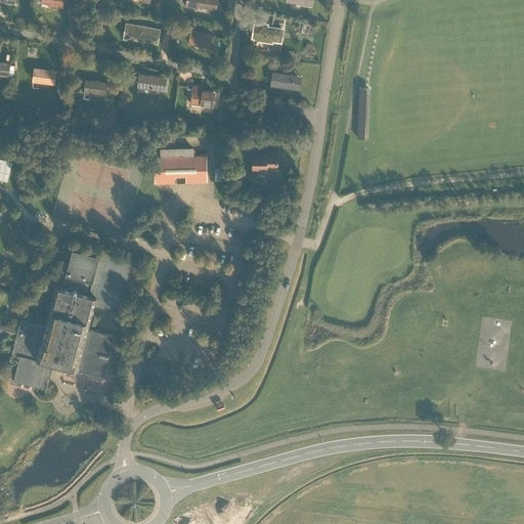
[(186,0),(185,6),(198,8),(199,6),(216,9),(217,0),(186,0)]
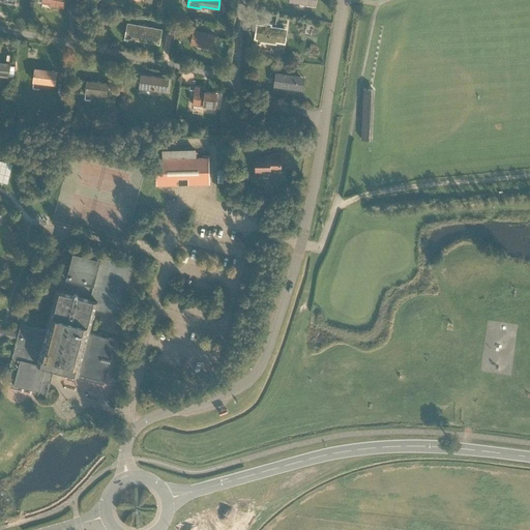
[(257,39),(257,43),(261,45),(261,41),(276,43),(276,40),(284,41),(286,29),(271,27),(272,24),(264,23),(264,24),(257,23),(254,38),(257,39)]
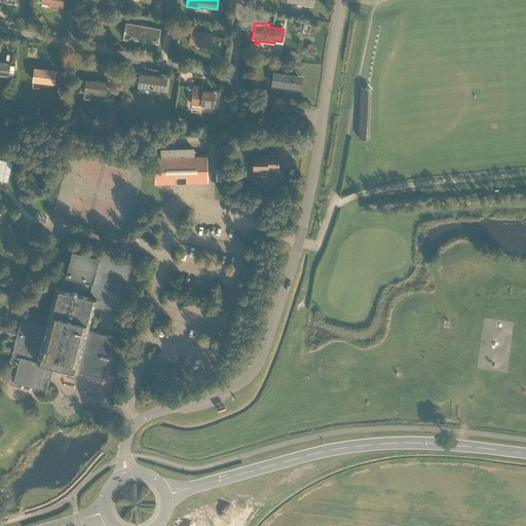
[(126,29),(135,31),(136,31),(135,39),(158,43),(160,30),(136,25),(127,24),(126,29)]
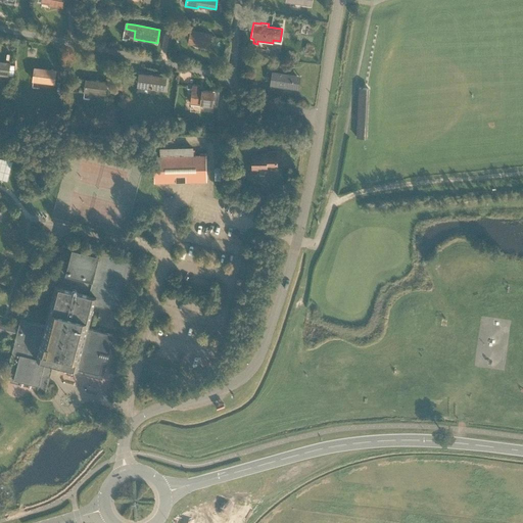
[(211,35),(191,31),(184,30),(184,34),(190,35),(188,43),(208,48),(211,35)]
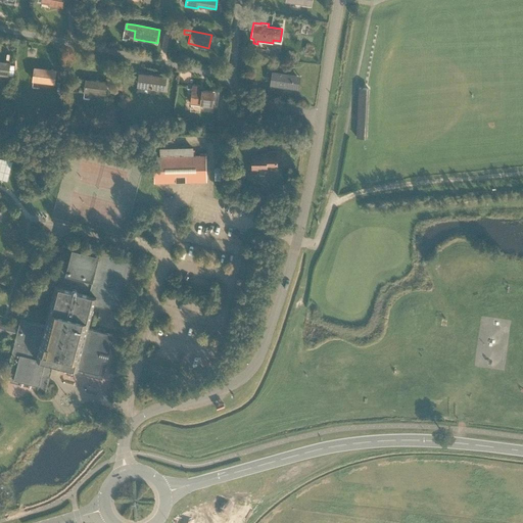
[(0,74),(8,76),(10,64),(4,63),(4,62),(0,61),(0,74)]
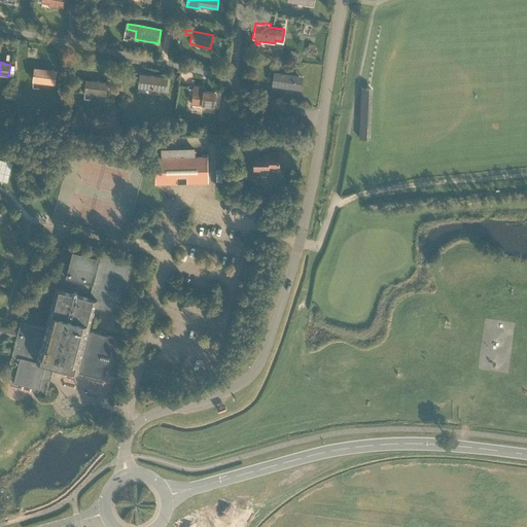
[(55,83),(57,71),(35,69),(33,81),(55,83)]
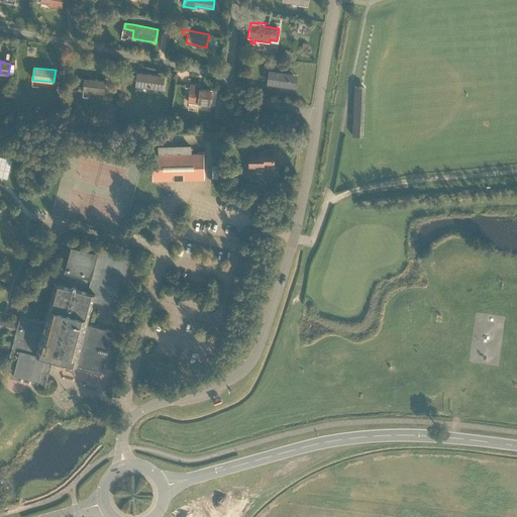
[(295,88),(296,80),(293,79),(293,75),(270,72),(268,84),(295,88)]
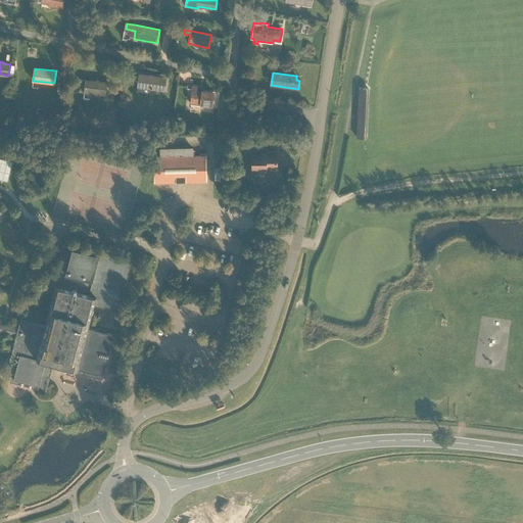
[(139,75),(138,83),(150,85),(150,88),(164,90),(167,78),(139,75)]
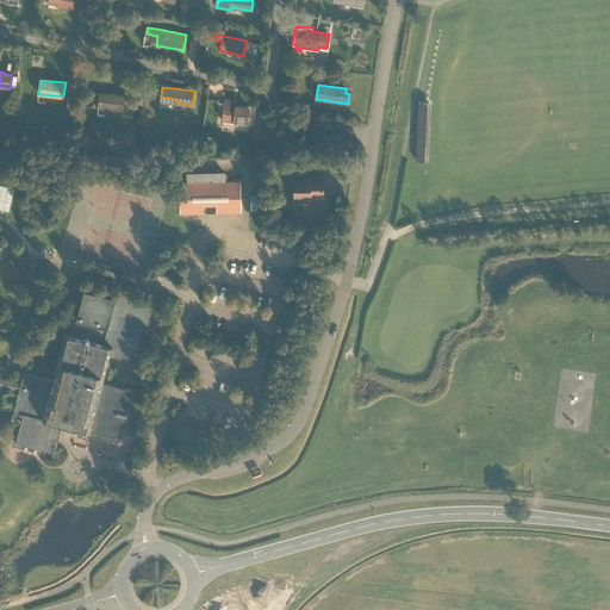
[(123,111),(125,97),(100,93),(99,107),(123,111)]
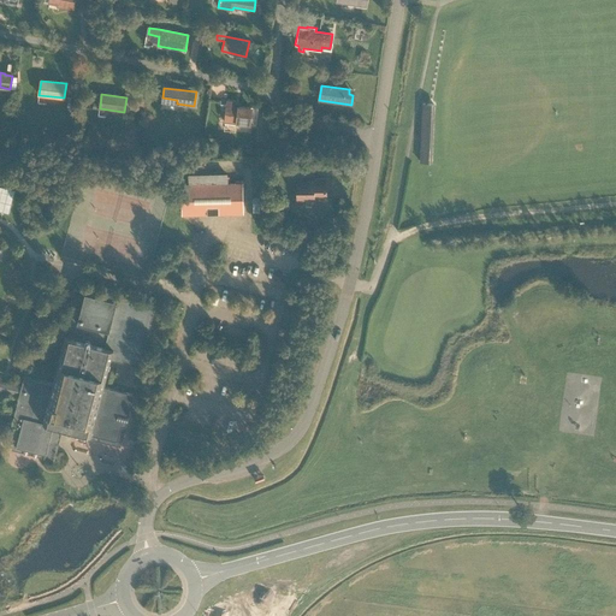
[(227,101),(225,122),(253,125),(255,108),(235,106),(235,102),(227,101)]
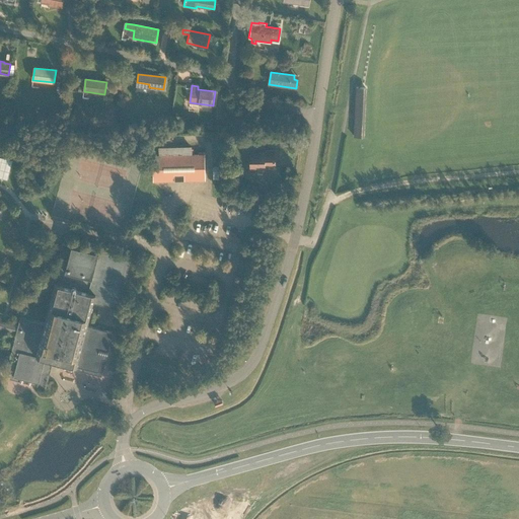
[(275,165),(275,150),(265,150),(265,143),(242,143),(242,151),(250,151),(250,168),(266,168),(266,165),(275,165)]
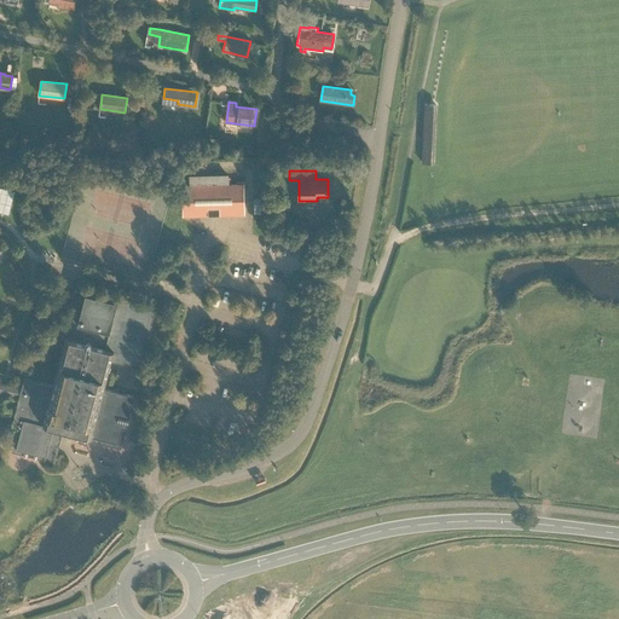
[(244,214),(244,185),(183,186),(183,217),(244,214)]
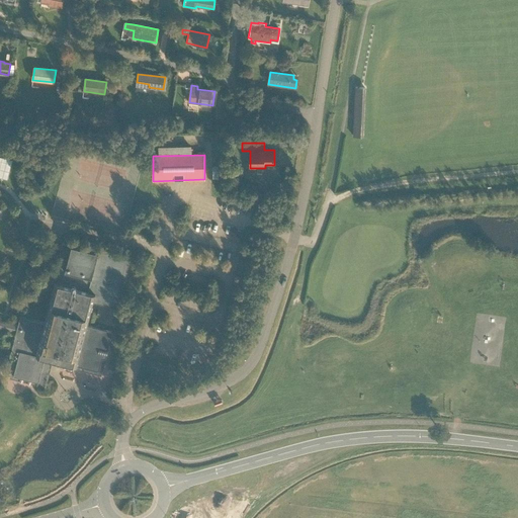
[(2,158),(0,167),(0,177),(7,180),(12,160),(2,158)]
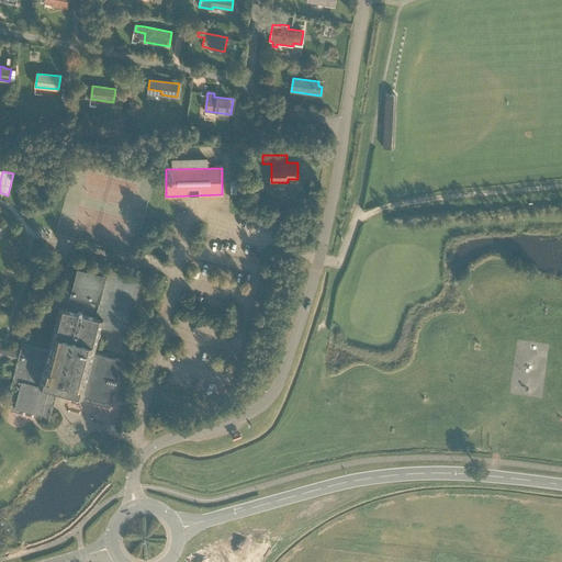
[(0,355),(18,359),(10,389),(19,391),(14,407),(41,414),(40,417),(49,420),(57,392),(65,394),(64,397),(82,402),(83,396),(108,403),(111,389),(114,390),(122,360),(94,353),(102,325),(127,332),(142,278),(112,270),(111,274),(68,263),(56,306),(59,307),(48,350),(22,344),(20,353),(0,348),(0,355)]
